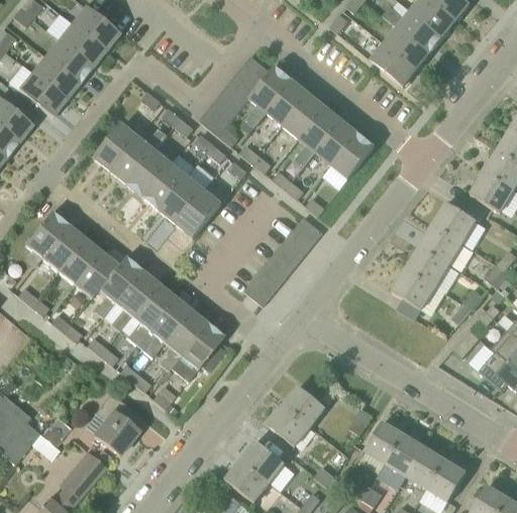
[(27,0),(19,9),(32,19),(42,6),(35,0),(27,0)]
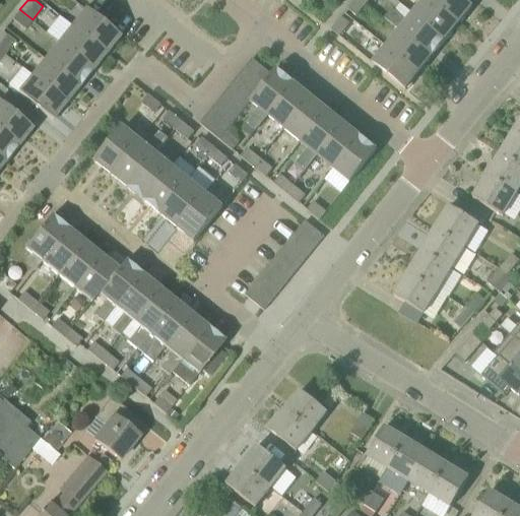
[(71,22),(107,52),(121,36),(77,0),(75,0),(62,17),(71,22)]
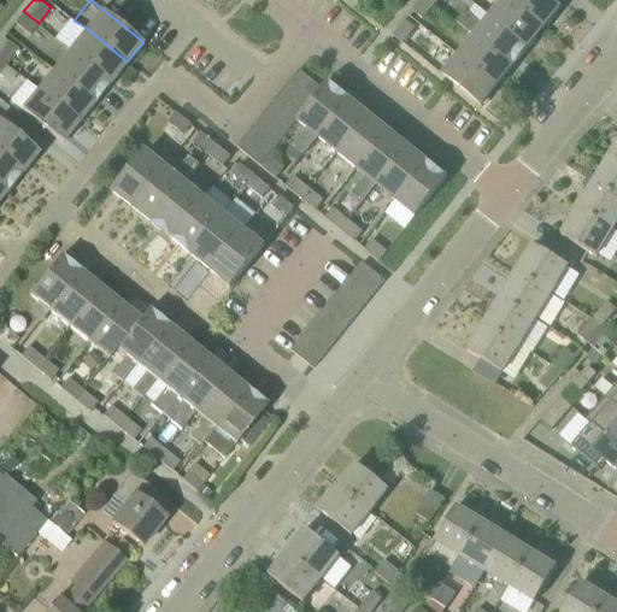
[(419,0),(413,7),(423,16),(435,1),(434,0),(419,0)]
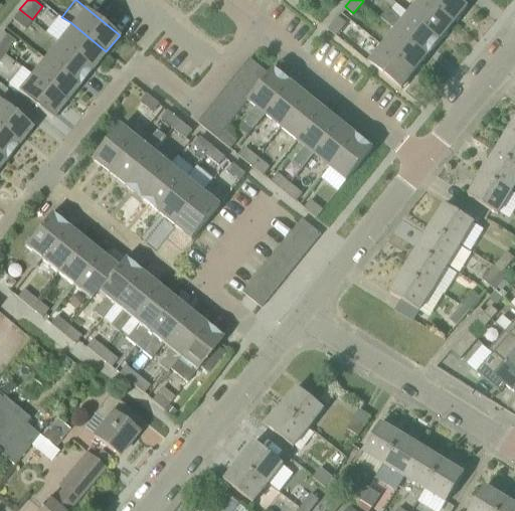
[(417,0),(408,11),(442,37),(456,21),(428,0),(417,0)]
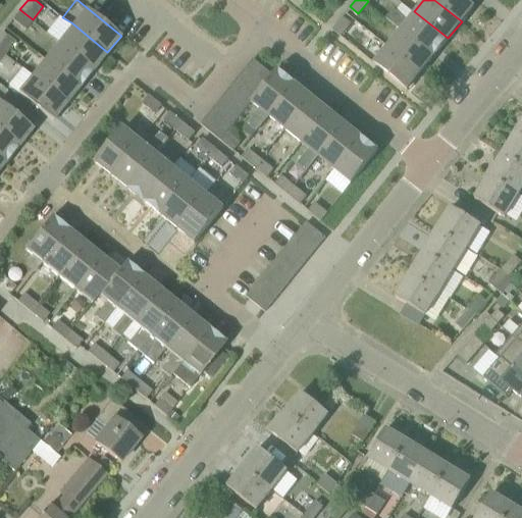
[(434,0),(462,21),(475,4),(470,0),(434,0)]
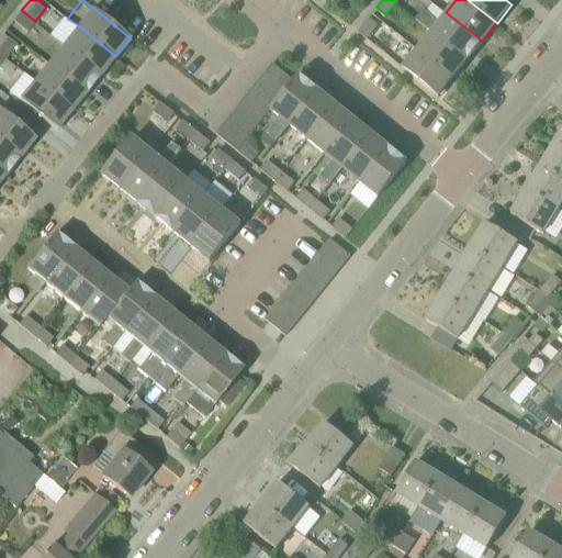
[(431,30),(439,35),(468,58),(482,41),(446,12),(439,20),(424,8),(416,17),(431,30)]
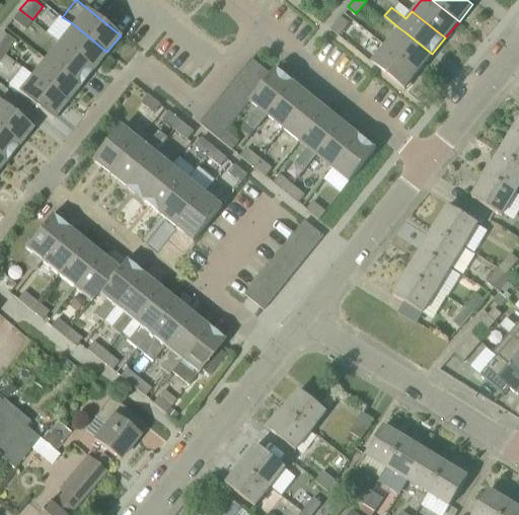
[(25,27),(32,19),(19,9),(13,17),(25,27)]
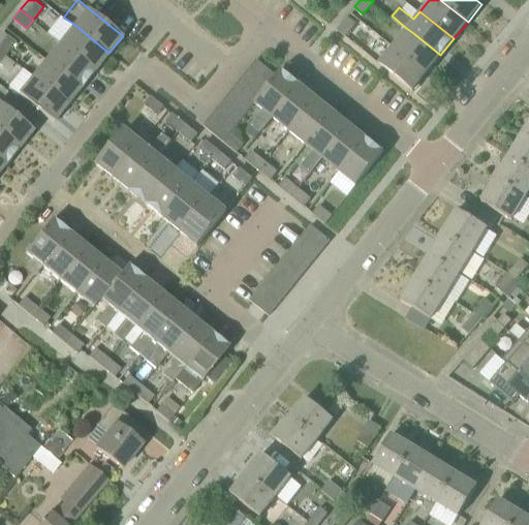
[(348,14),(338,28),(346,34),(356,22),(348,14)]
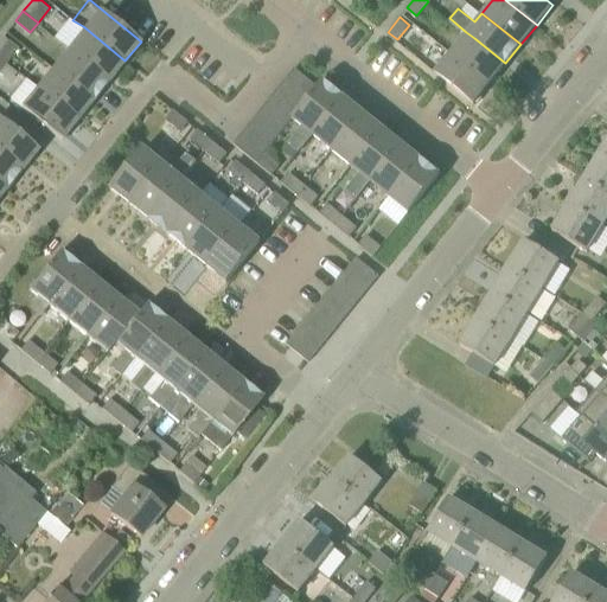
[(109,79),(125,61),(83,26),(68,46),(109,79)]
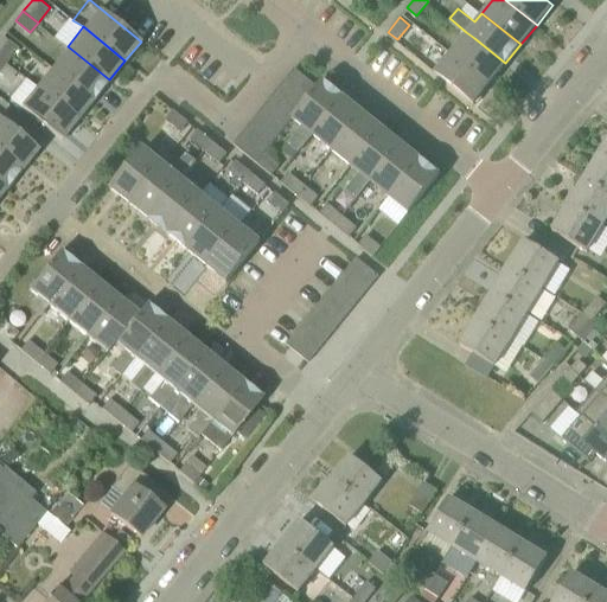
[(474,38),(466,32),(451,51),(490,83),(505,63),(474,38)]
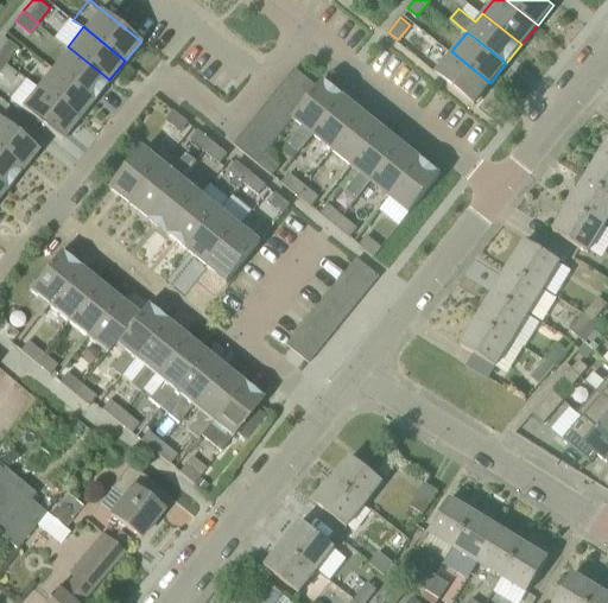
[(4,33),(0,38),(0,55),(6,61),(19,46),(4,33)]
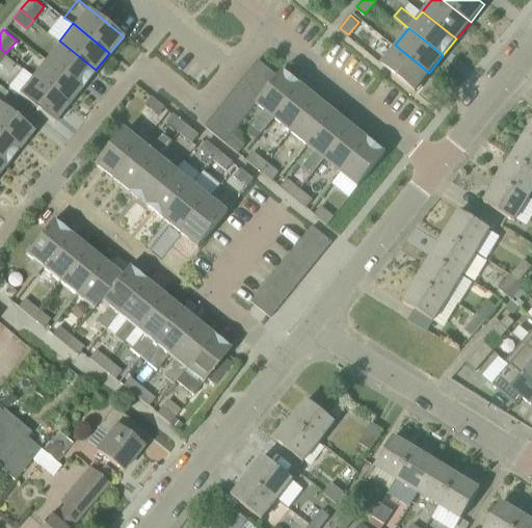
[(46,57),(82,87),(96,70),(59,41),(46,57)]
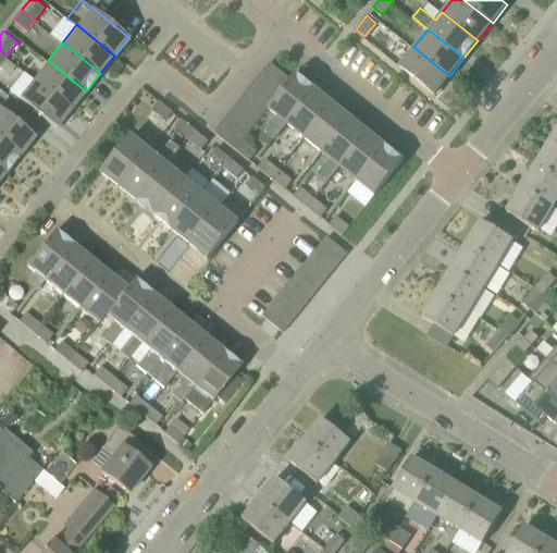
[(413,47),(399,65),(435,94),(449,76),(413,47)]
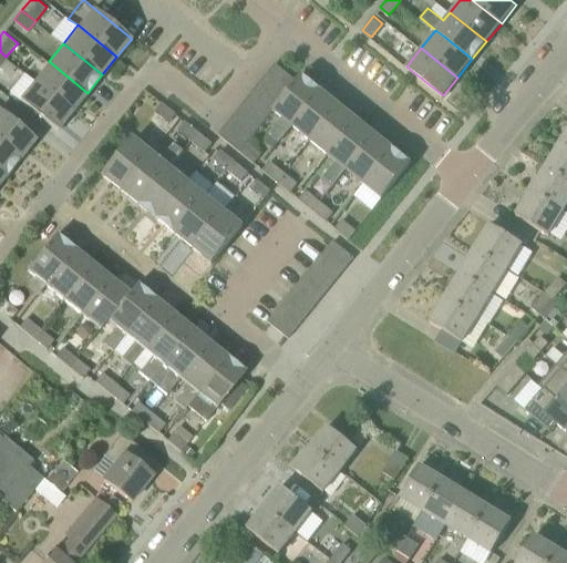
[(49,61),(34,80),(73,111),(88,93),(49,61)]
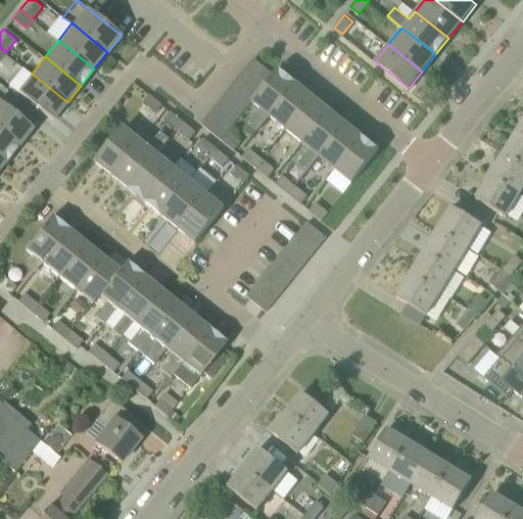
[(267,82),(275,73),(254,56),(246,65),(267,82)]
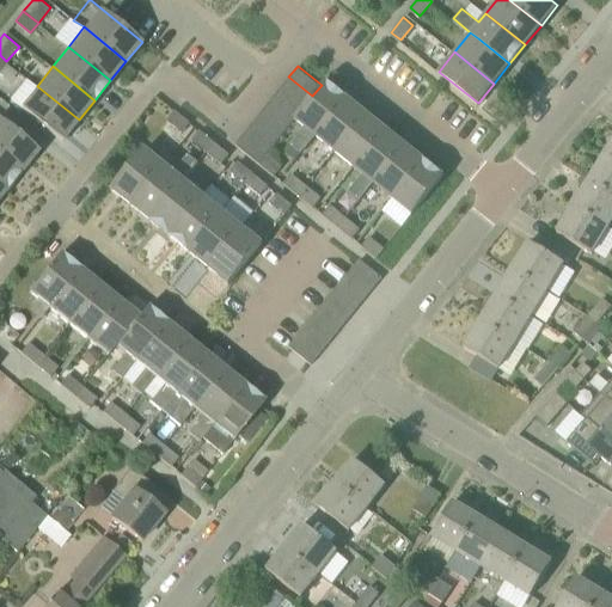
[(304,106),(312,96),(288,77),(280,87),(304,106)]
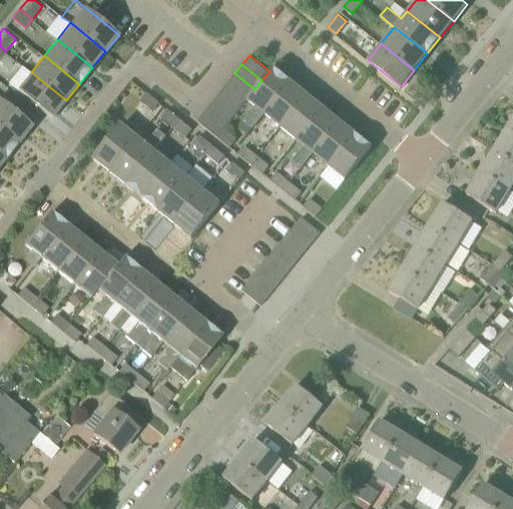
[(254,105),(243,119),(244,120),(251,126),(264,111),(264,112),(291,79),(289,78),(277,68),(274,65),(273,67),(270,71),(262,80),(254,89),(247,98),(254,105)]
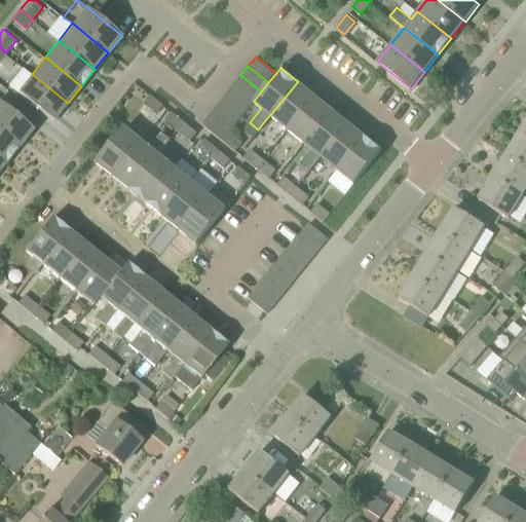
[(17,90),(54,119),(68,103),(32,74),(17,90)]
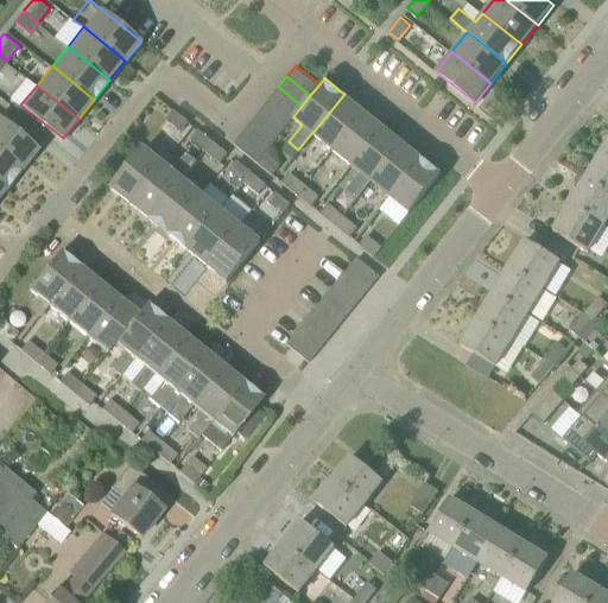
[(302,106),(278,87),(270,99),(292,118),(302,106)]
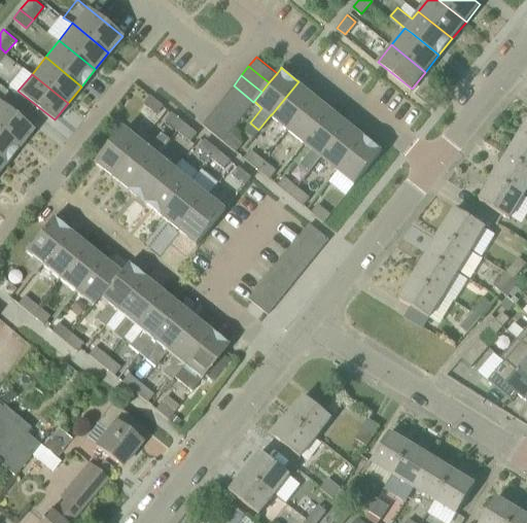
[(288,129),(315,95),(299,81),(271,115),(288,129)]
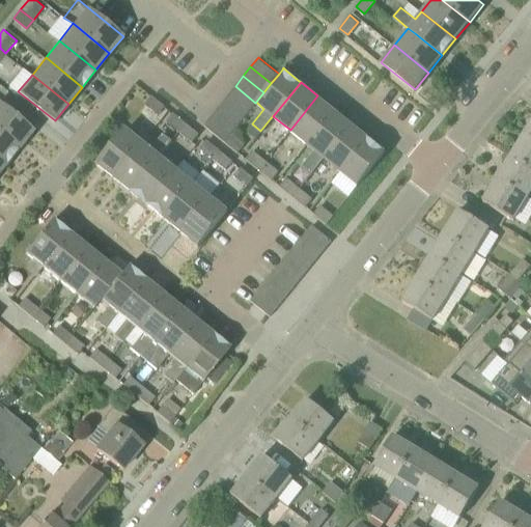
[(235,86),(227,95),(248,112),(255,103),(235,86)]
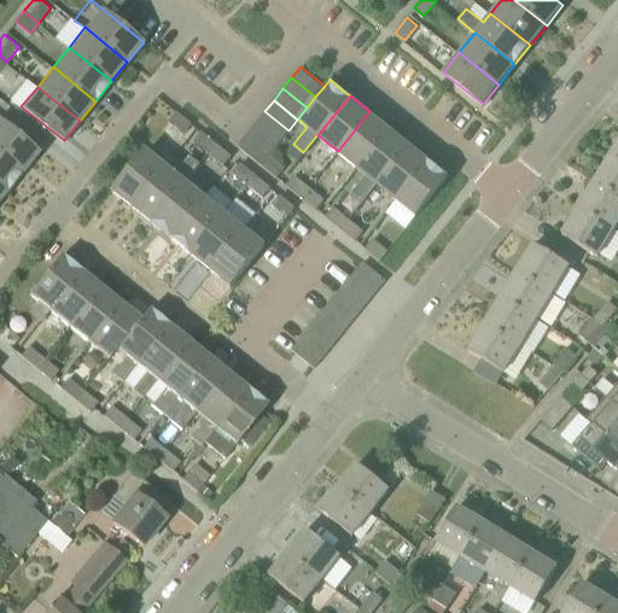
[(185,132),(192,122),(178,110),(170,120),(185,132)]
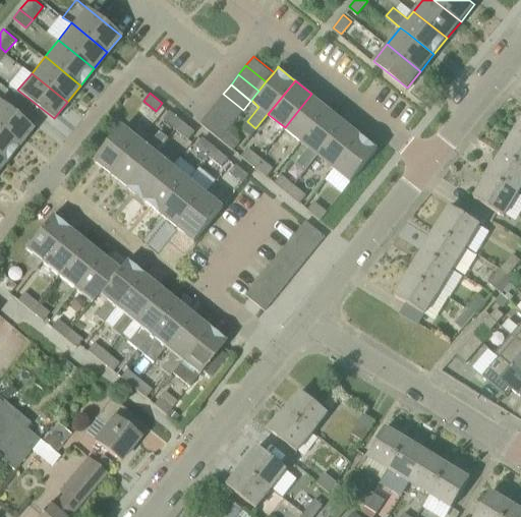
[(236,119),(243,110),(223,94),(216,103),(236,119)]
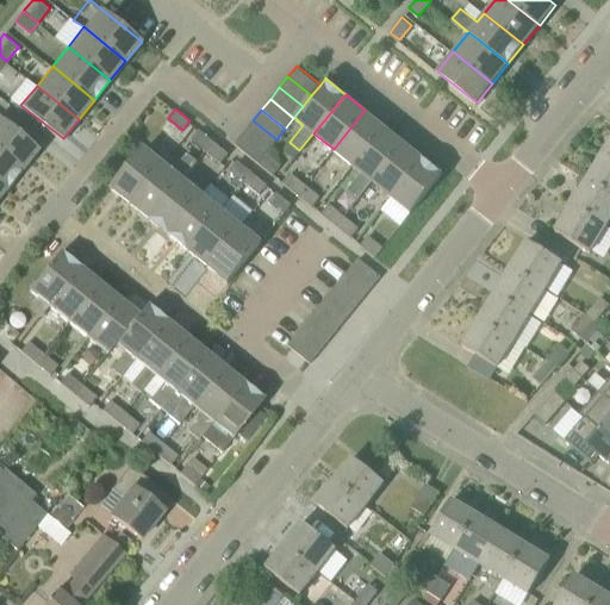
[(353,164),(384,125),(365,110),(334,149),(353,164)]
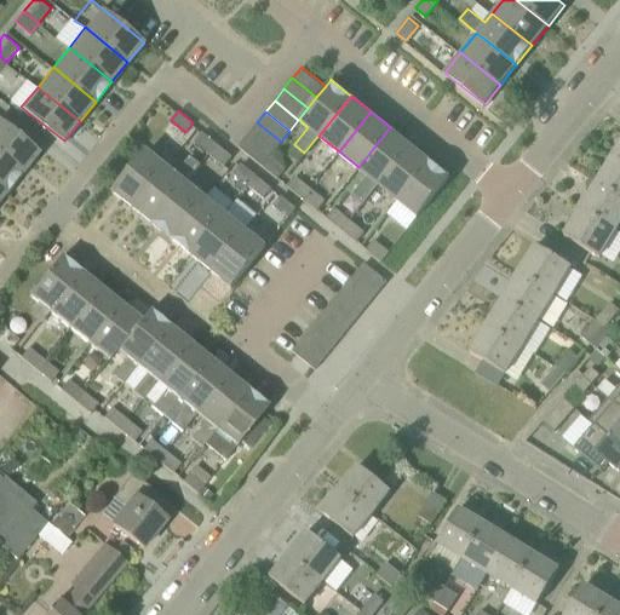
[(0,119),(0,151),(24,171),(40,151),(0,119)]
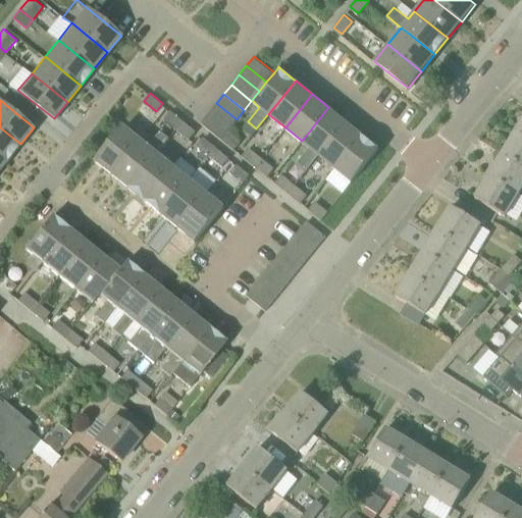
[(228,128),(237,119),(216,103),(209,112),(228,128)]
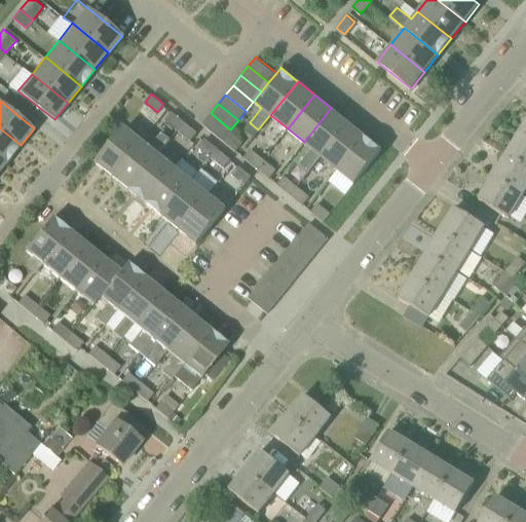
[(304,142),(311,148),(300,162),(309,170),(321,155),(348,121),(331,108),(304,142)]
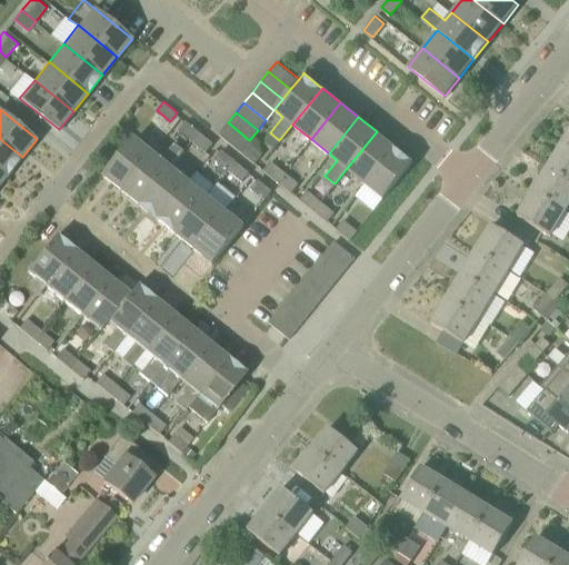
[(179,128),(192,140),(200,130),(186,119),(179,128)]
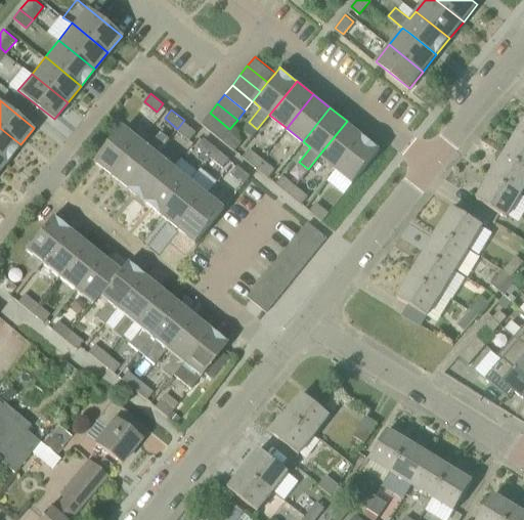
[(222,138),(229,129),(210,113),(202,122),(222,138)]
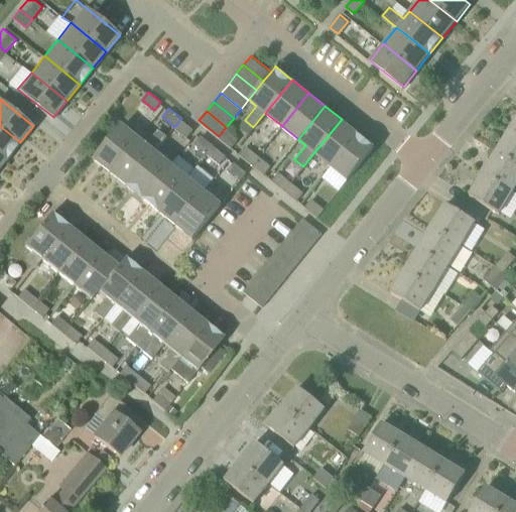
[(187,136),(194,128),(181,118),(174,127),(187,136)]
